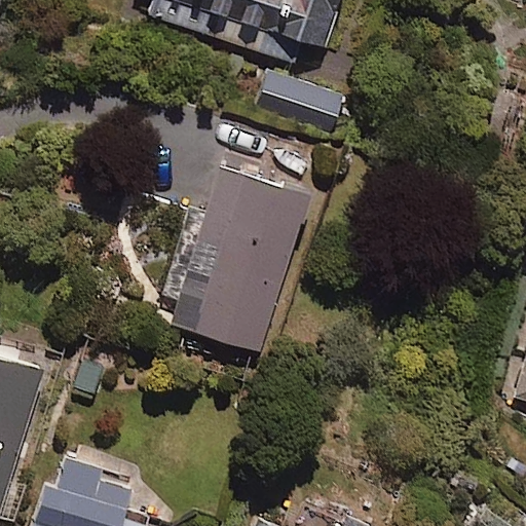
[(338,0),(151,0),(147,13),(292,64),(300,39),(323,47),(338,0)]
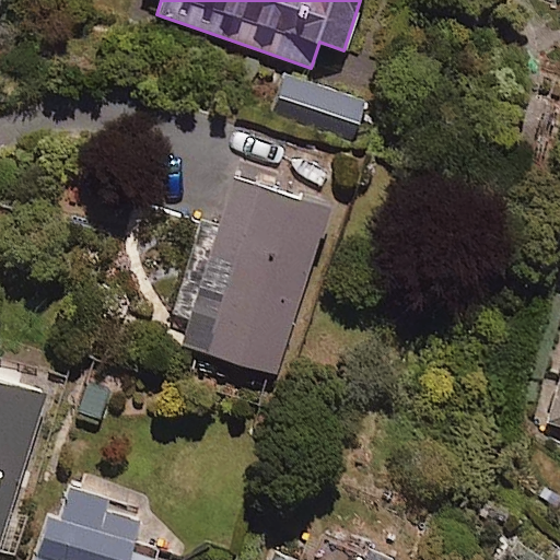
[(368,102),(280,70),(265,115),(352,146),(368,102)]
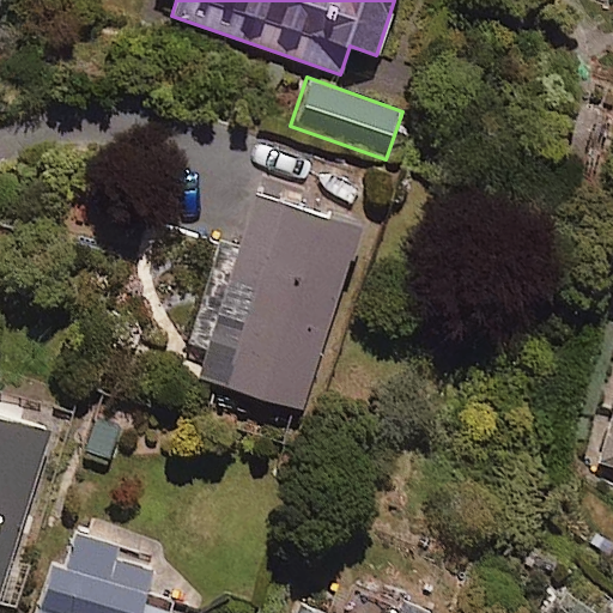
[(177,381),(299,419),(359,229),(237,190),(177,381)]
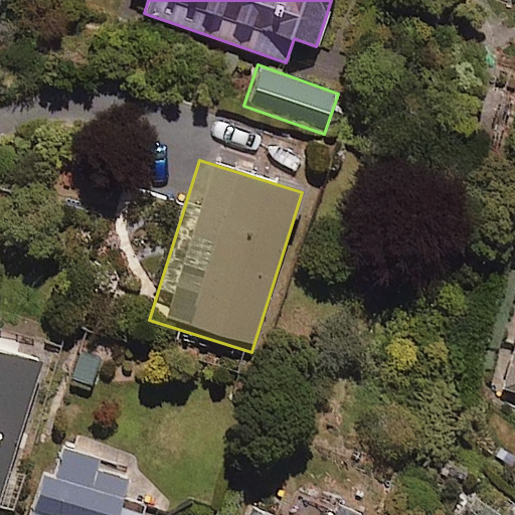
[(514,351),(504,390),(514,393),(514,351)]
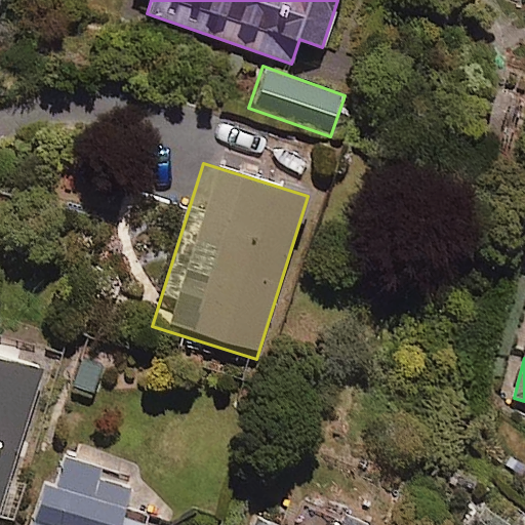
[(0,359),(0,508),(41,371),(0,359)]
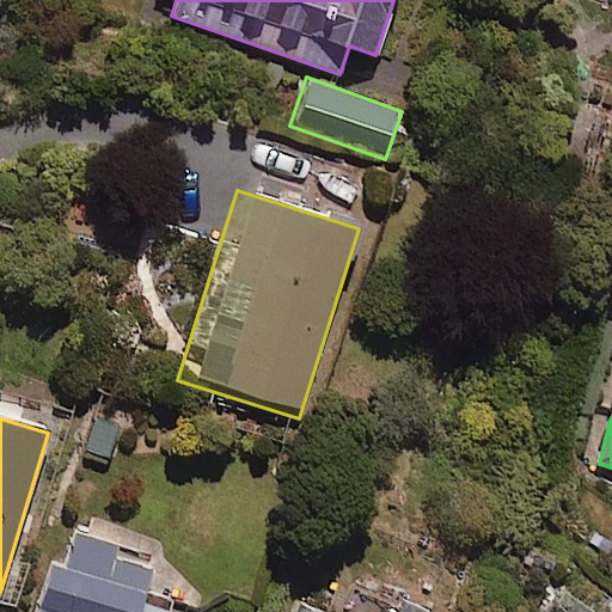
[(145,598),(154,564),(118,554),(121,546),(63,528),(38,611),(187,611),(188,610),(145,598)]
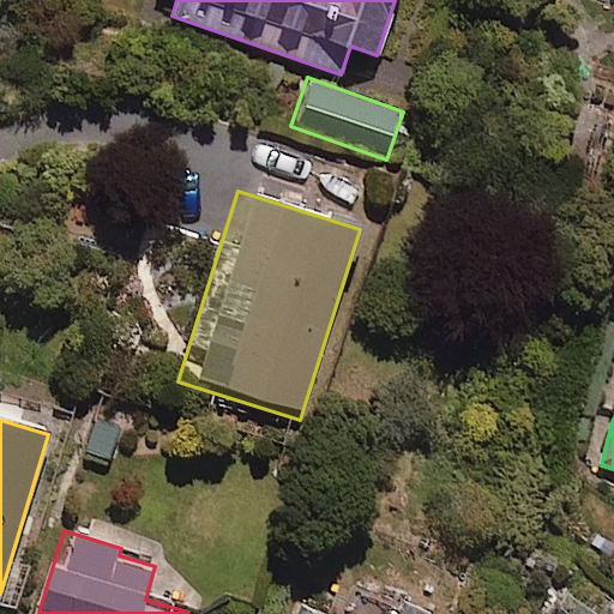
All buildings are outlined.
